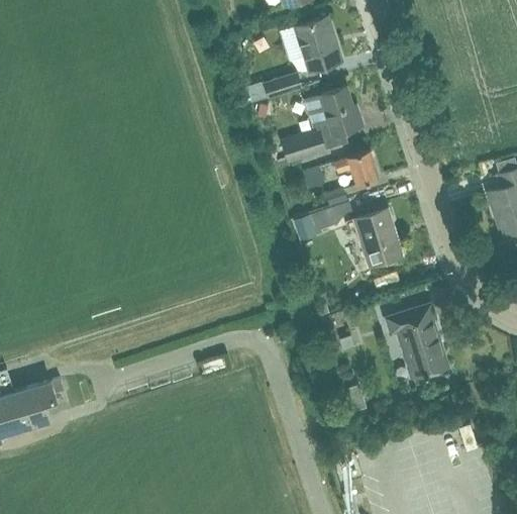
[(327,17),(308,23),(295,27),(309,72),(341,62),(327,17)]
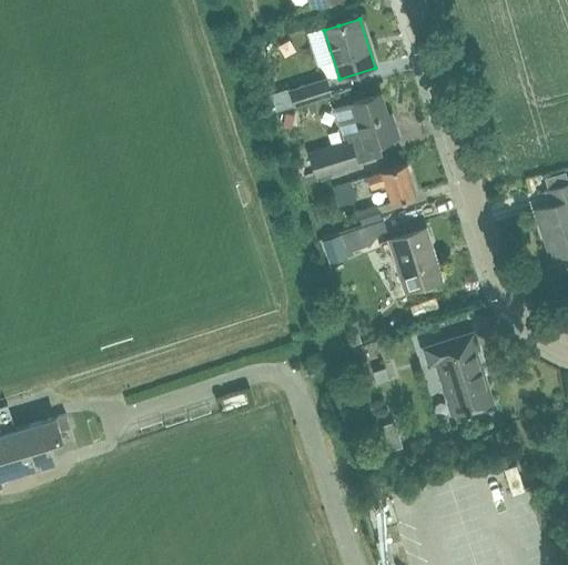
[(326,81),(290,92),(290,90),(271,96),(276,114),(295,108),(331,97),(326,81)]
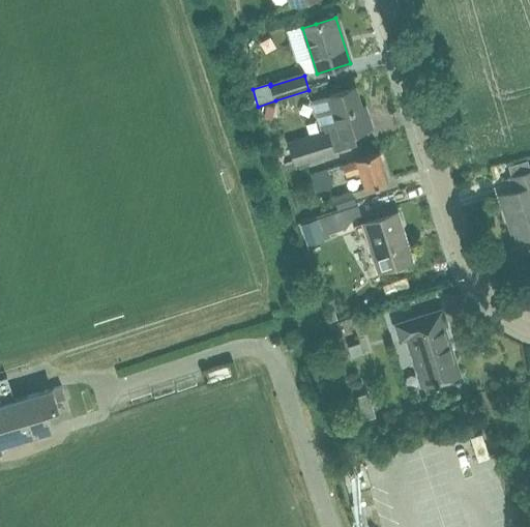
[(363,118),(354,89),(313,103),(322,133),(337,127),(342,139),(372,129),(367,117),(363,118)]
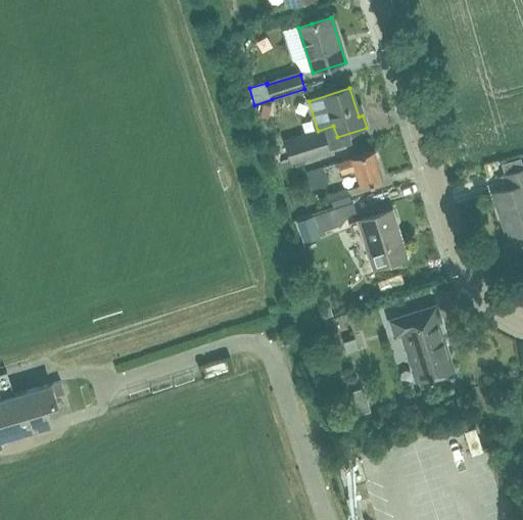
[(268,119),(271,107),(264,105),(260,117),(268,119)]
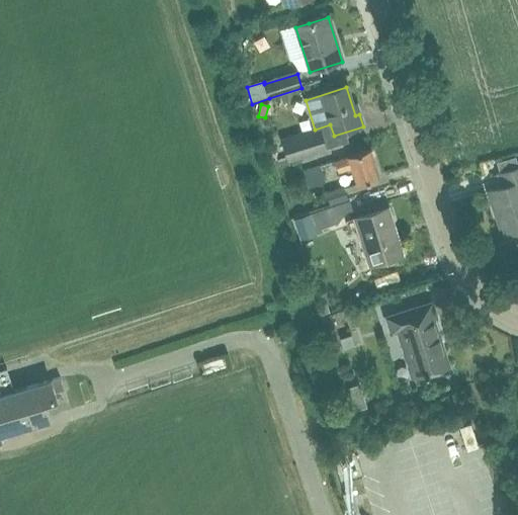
[(281,141),(288,162),(326,151),(320,129),(281,141)]
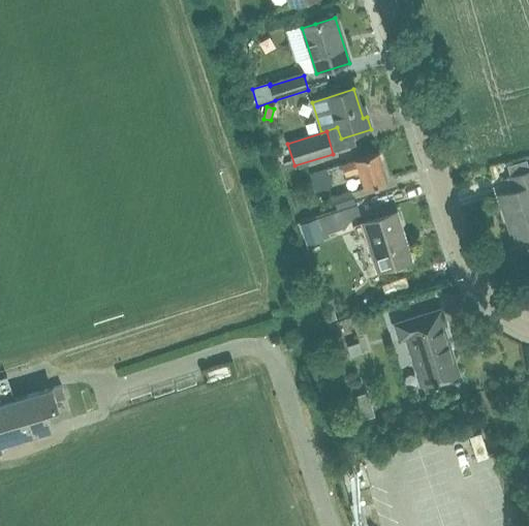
[(366,190),(368,189),(387,183),(378,154),(355,160),(356,161),(342,166),(345,177),(360,172),(366,190)]
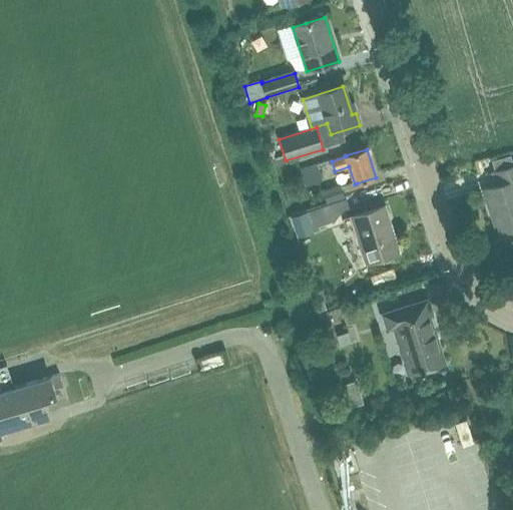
[(317,166),(301,171),(306,188),(322,183),(317,166)]
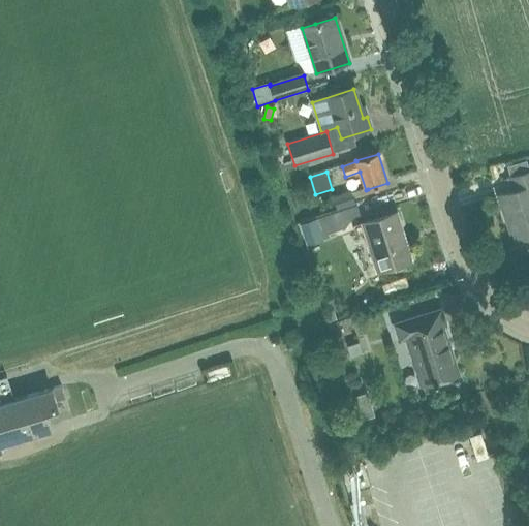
[(528,173),(509,180),(514,193),(500,197),(508,224),(512,223),(521,249),(527,247),(528,248),(528,247),(528,173)]
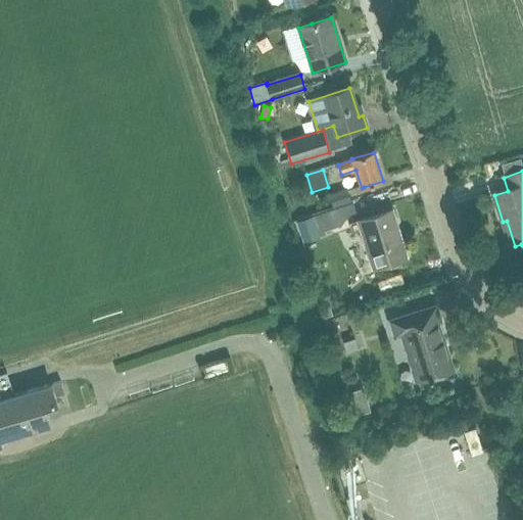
[(328,197),(332,207),(333,209),(335,208),(352,202),(347,190),(328,197)]
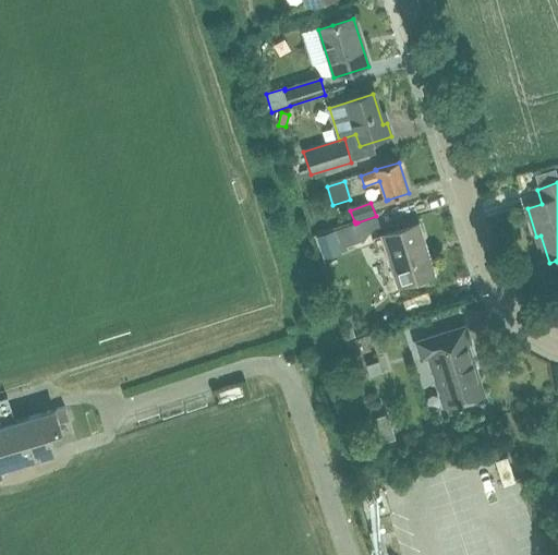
[(397,288),(410,284),(431,277),(423,255),(427,253),(419,226),(381,238),(397,288)]
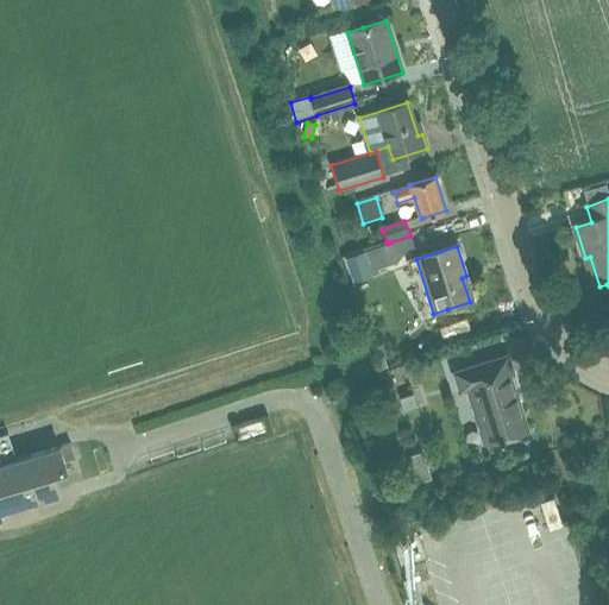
[(390,249),(375,251),(378,278),(394,277),(390,249)]
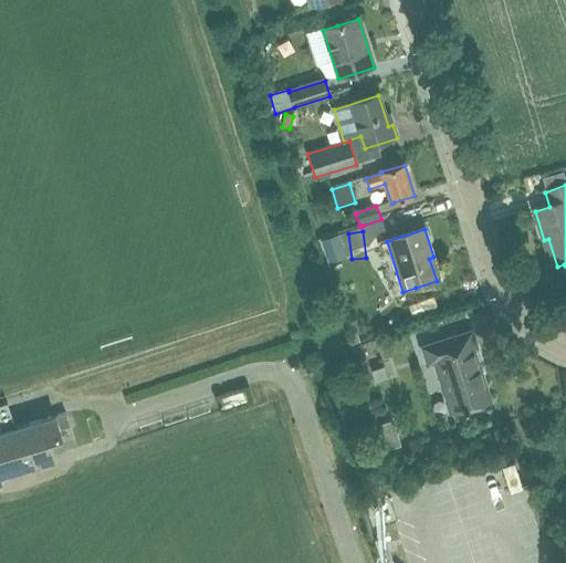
[(345,258),(344,253),(337,235),(320,241),(327,263),(345,258)]
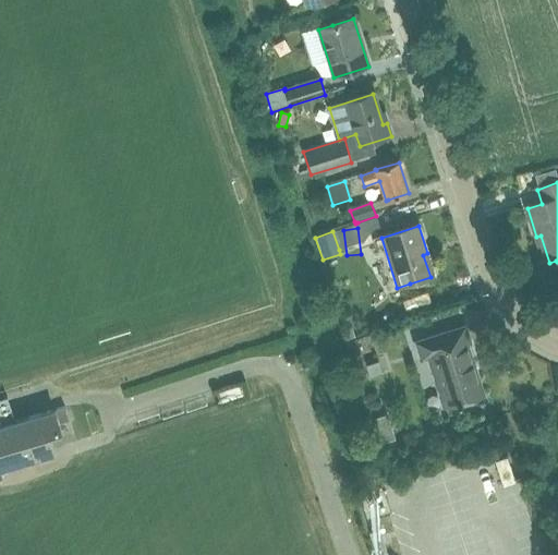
[(447,336),(446,334),(415,344),(421,361),(432,358),(448,408),(457,405),(458,407),(463,406),(462,402),(483,396),(468,346),(470,346),(470,345),(450,350),(446,336),(447,336)]
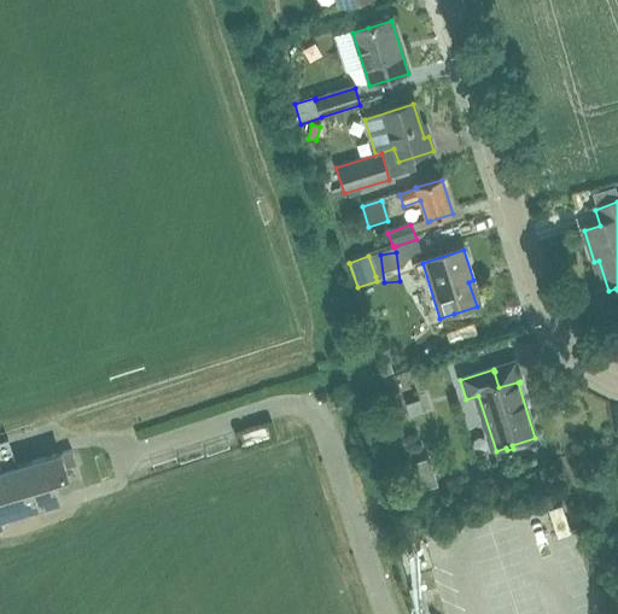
[(71,452),(62,456),(65,469),(76,467),(71,452)]
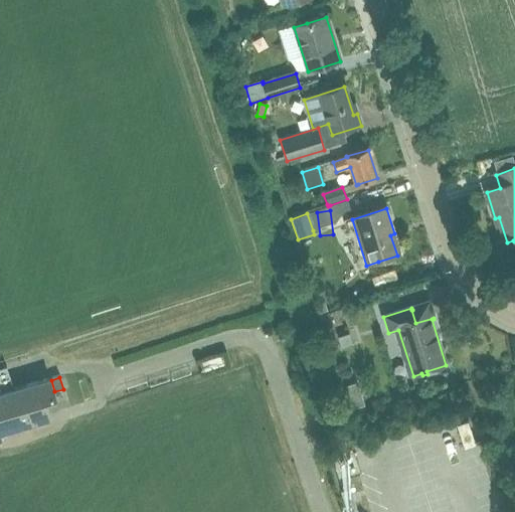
[(0,444),(3,444),(1,437),(50,420),(45,402),(57,399),(54,391),(51,380),(0,396),(0,444)]
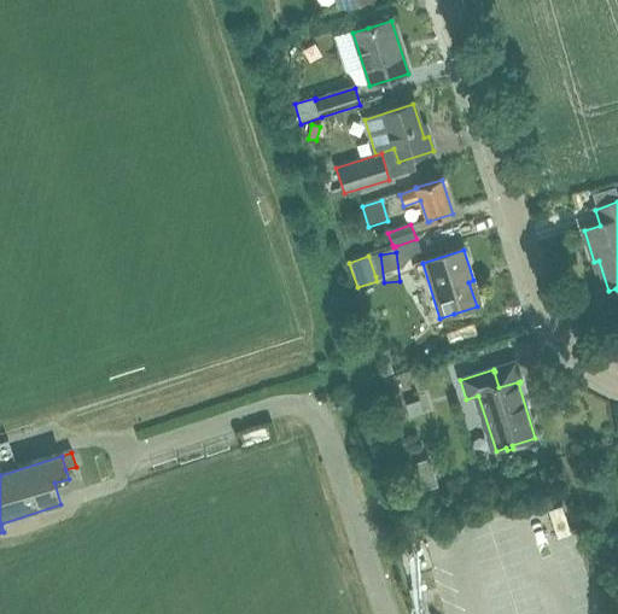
[(430,613),(420,586),(409,590),(417,613),(430,613)]
